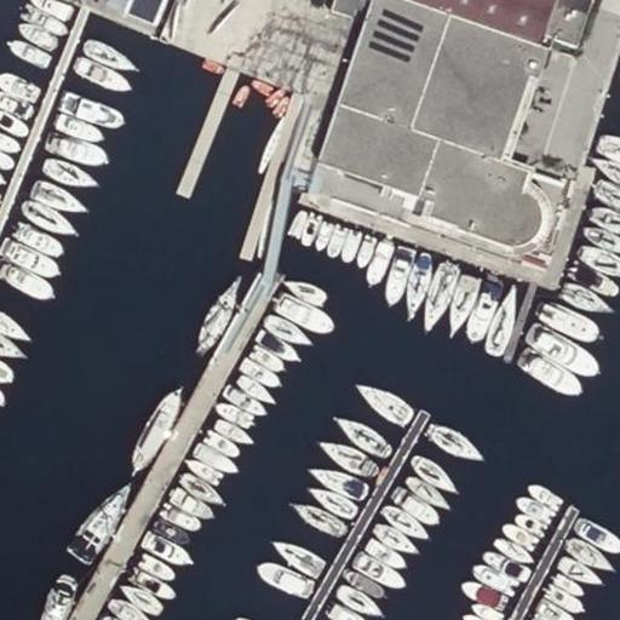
[(124,17),(130,0),(107,0),(104,9),(124,17)]
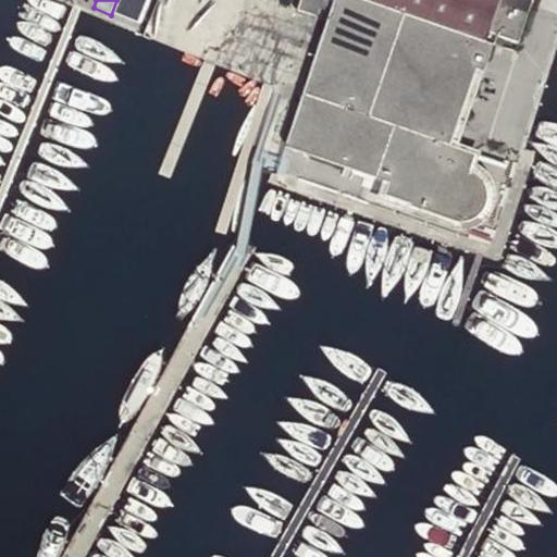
[(151,0),(116,0),(111,15),(141,27),(151,0)]
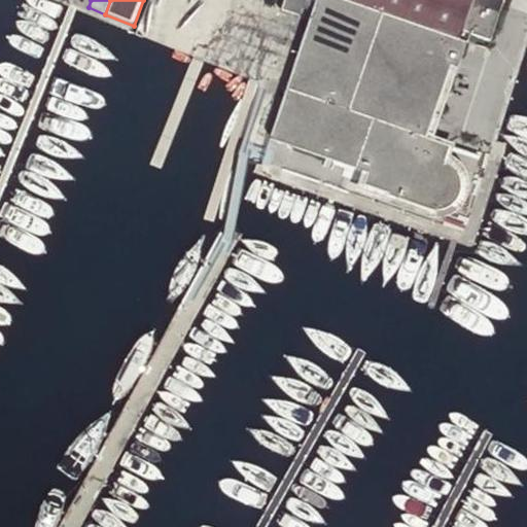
[(463,27),(472,0),(314,0),(311,9),(266,136),(269,137),(363,171),(360,181),(429,206),(435,205),(440,204),(443,202),(447,199),(450,197),(452,194),(454,188),(456,183),(456,177),(455,174),(454,169),(452,165),(448,160),(445,157),(442,155),(436,153),(443,138),(425,132),(463,27)]
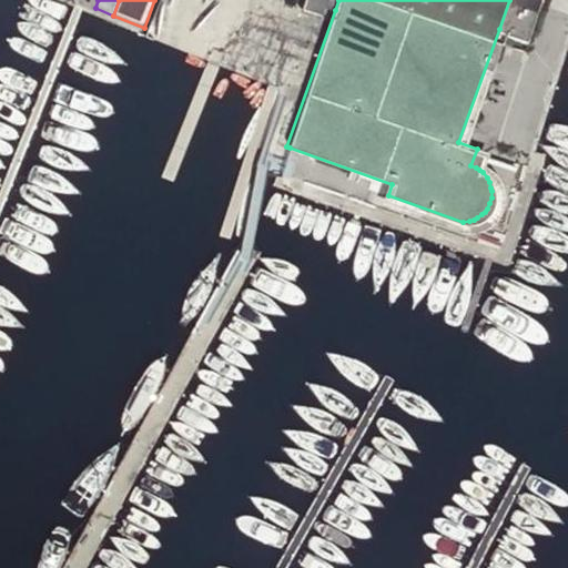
[(322,6),(335,10),(338,0),(300,0),(295,12),(317,20),(322,6)]
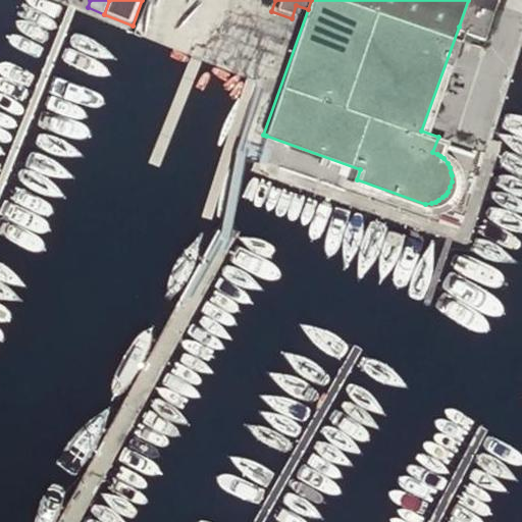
[(468,0),(459,27),(477,34),(488,0),(468,0)]
